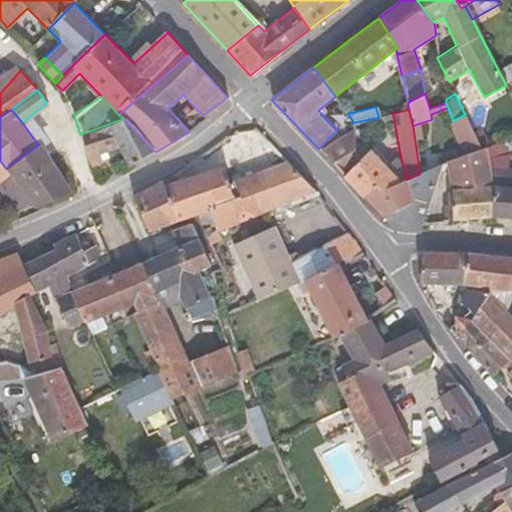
[(451,121),(464,156),(482,149),(474,132),(465,114),(453,120),(451,121)]
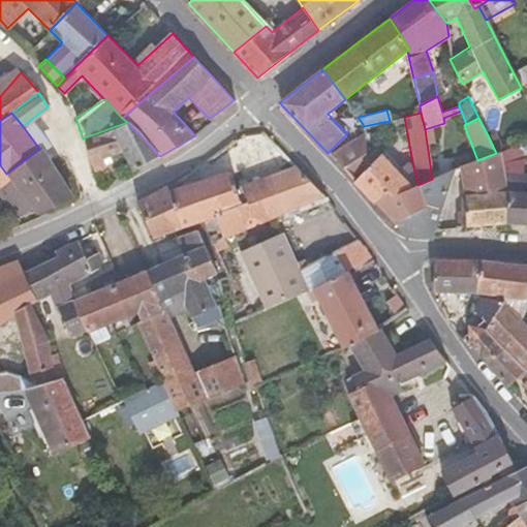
[(127,122),(85,137),(83,138),(89,158),(94,169),(104,165),(101,159),(124,150),(133,168),(158,155),(127,122)]
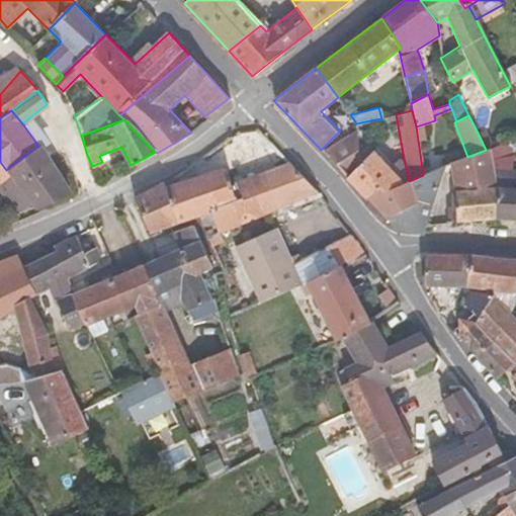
[(357,129),(323,152),(347,177),(361,163),(359,151),(357,129)]
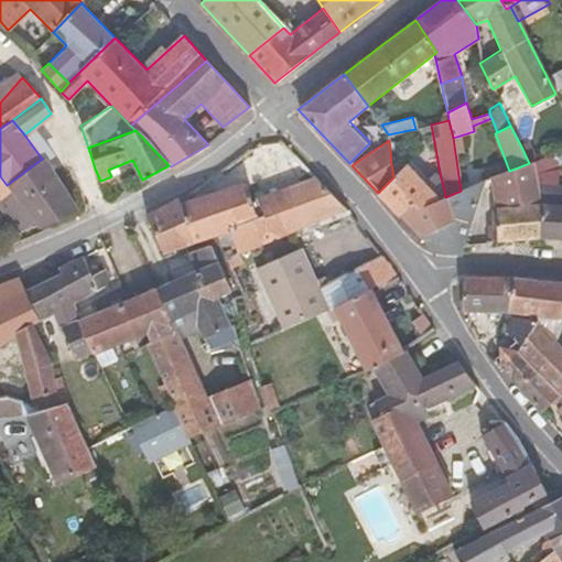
[(520,144),(529,163),(538,160),(528,140),(520,144)]
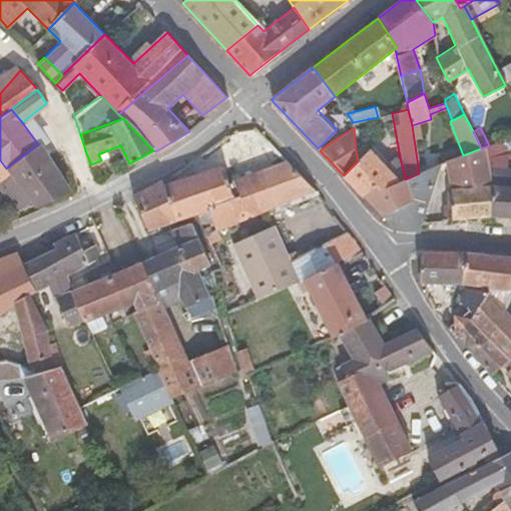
[(260,145),(272,164),(295,198),(315,190),(280,153),(267,140),(260,145)]
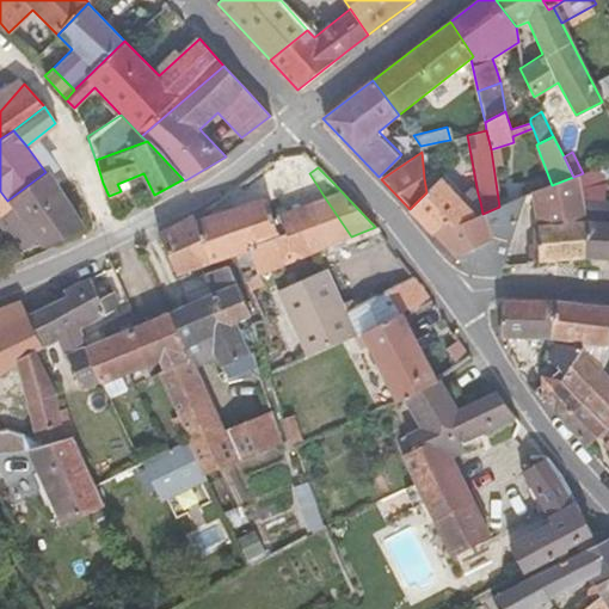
[(426,192),(410,209),(423,222),(435,234),(449,220),(455,225),(478,215),(483,214),(480,202),(478,194),(471,185),(459,196),(440,178),(432,170),(424,178),(426,192)]
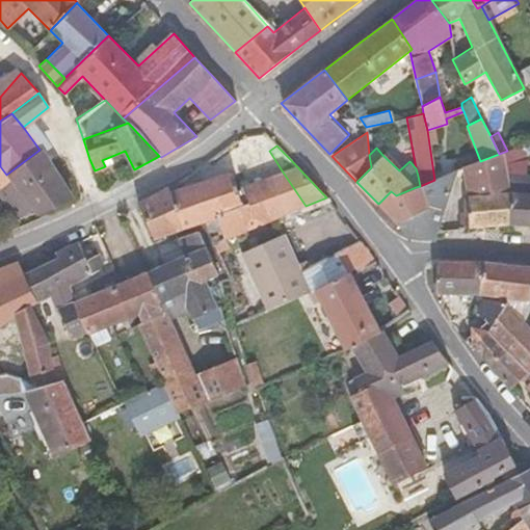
[(518,162),(514,148),(507,151),(504,152),(507,165),(518,162)]
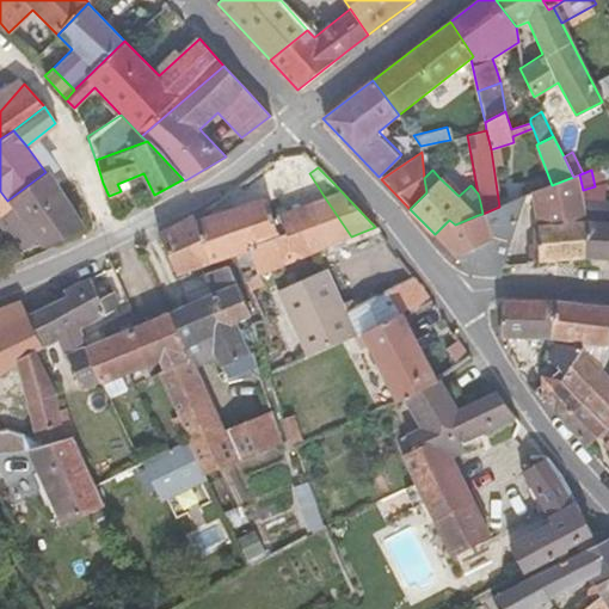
[(59,188),(45,172),(7,201),(10,203),(36,240),(41,245),(81,227),(59,188)]
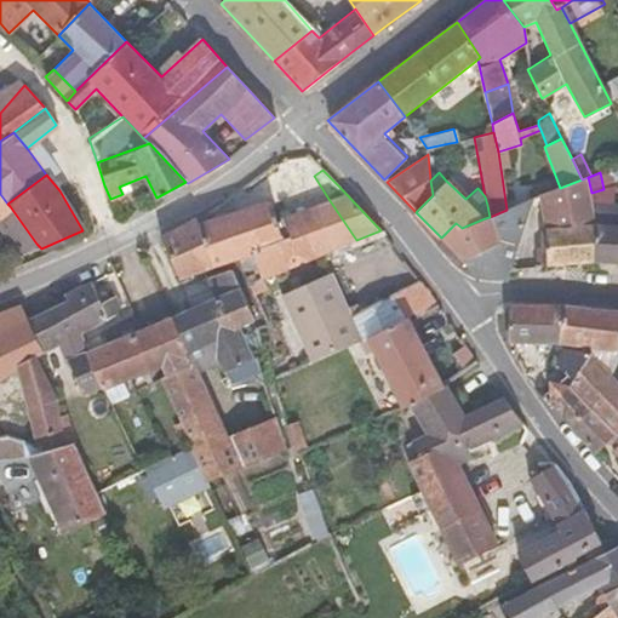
[(539,196),(547,225),(596,223),(594,207),(591,193),(588,177),(582,179),(560,188),(539,196)]
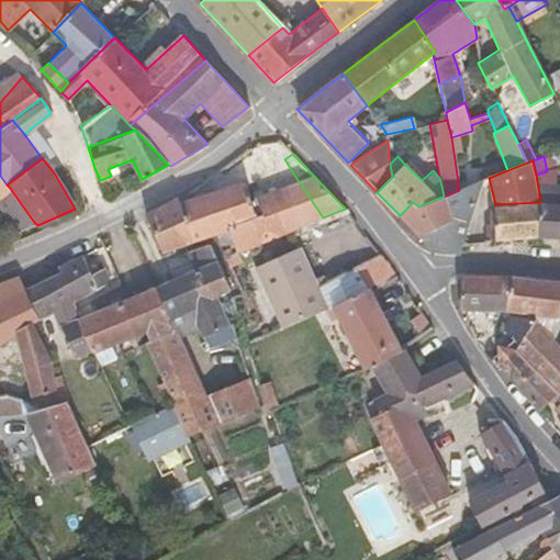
[(7,185),(0,176),(0,193),(9,187),(7,185)]
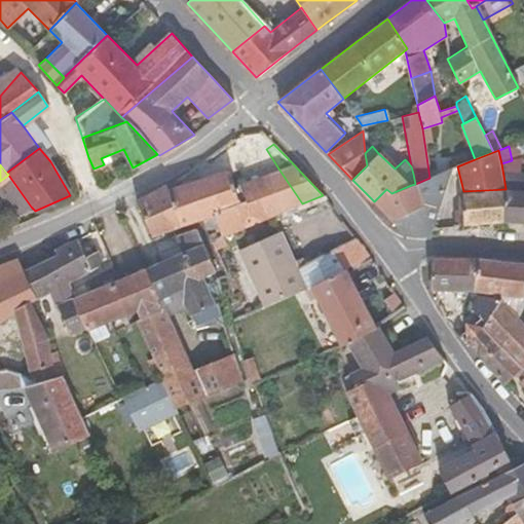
[(278,169),(233,185),(239,201),(246,200),(252,224),(302,203),(278,169)]
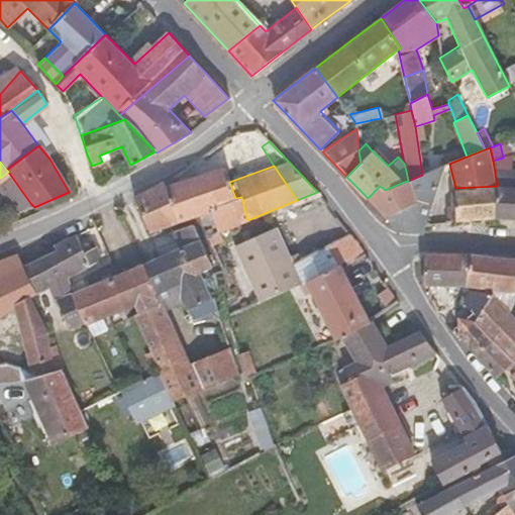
[(235,198),(229,182),(224,167),(165,185),(164,180),(146,189),(133,196),(149,231),(198,214),(207,236),(247,220),(241,197),(235,198)]
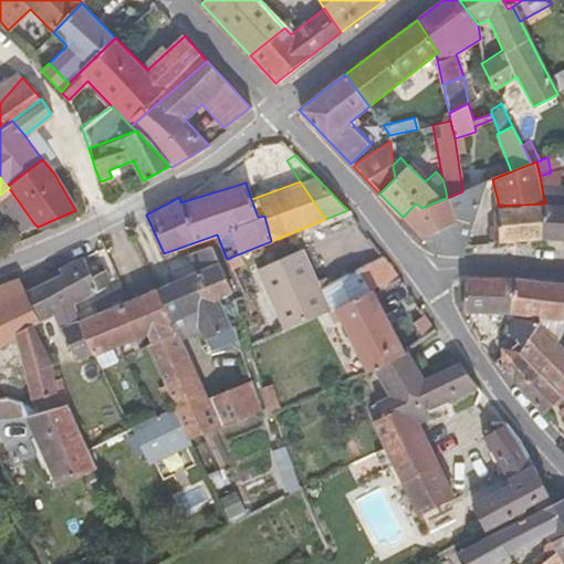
[(486,183),(462,191),(447,198),(442,199),(421,208),(416,204),(403,217),(434,249),(437,251),(450,252),(463,254),(486,183)]
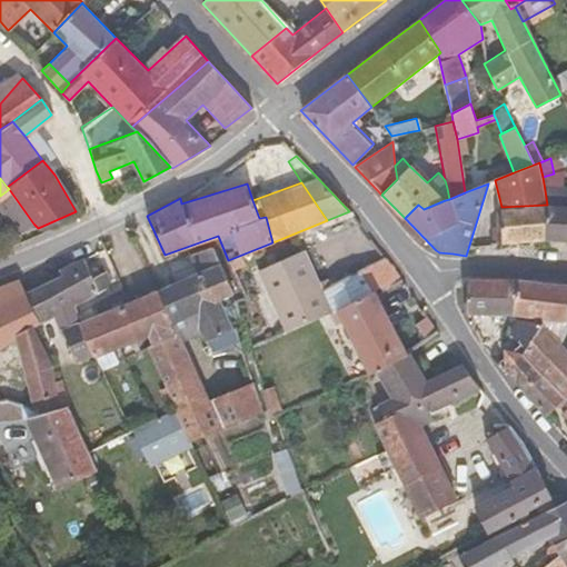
[(0,216),(16,236),(33,224),(9,189),(0,196),(0,216)]
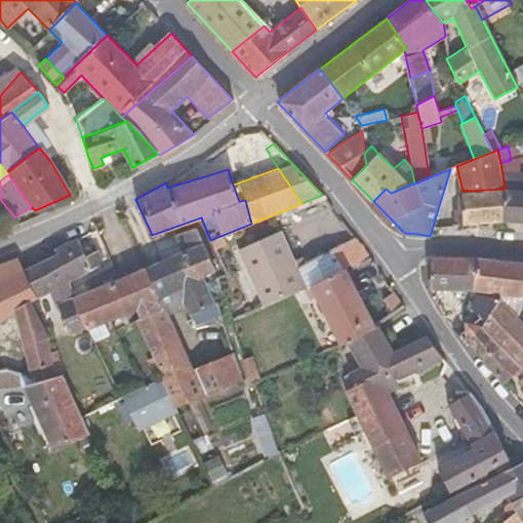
[(522,175),(503,175),(505,189),(501,220),(516,219),(522,220),(522,175)]
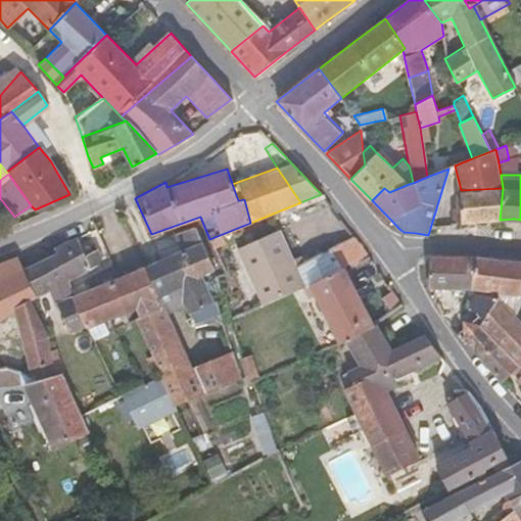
[(461,223),(500,220),(503,188),(461,190),(461,223)]
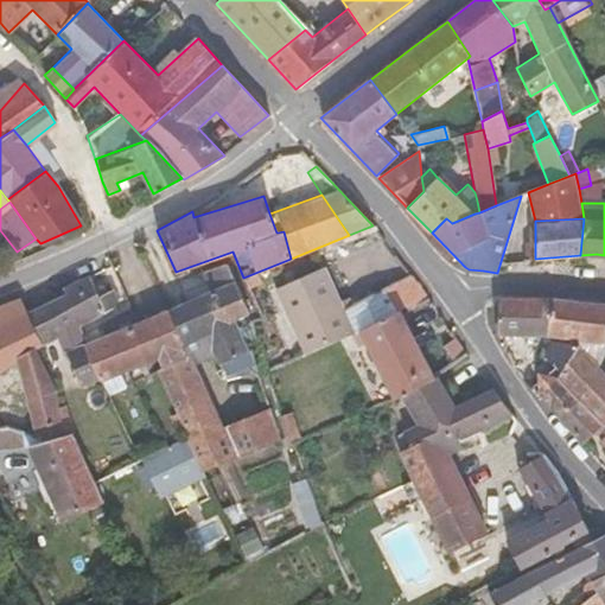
[(171,396),(201,382),(191,363),(214,354),(218,363),(248,349),(235,319),(248,312),(227,262),(203,272),(209,291),(186,300),(169,307),(188,354),(163,367),(159,368),(171,396)]
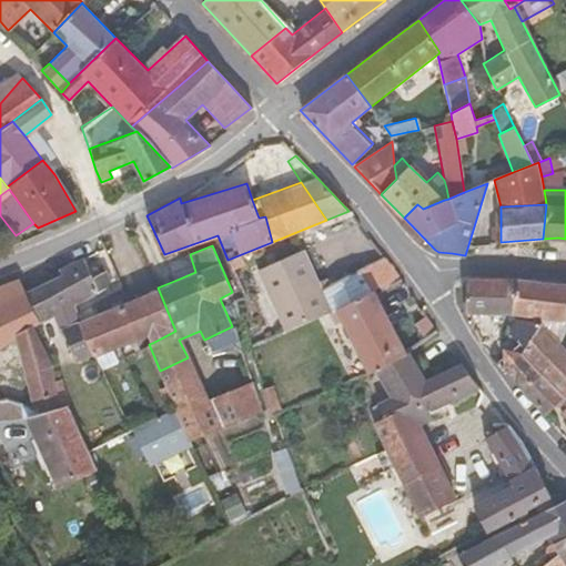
[(258,270),(285,330),(330,310),(320,286),(303,249),(258,270)]
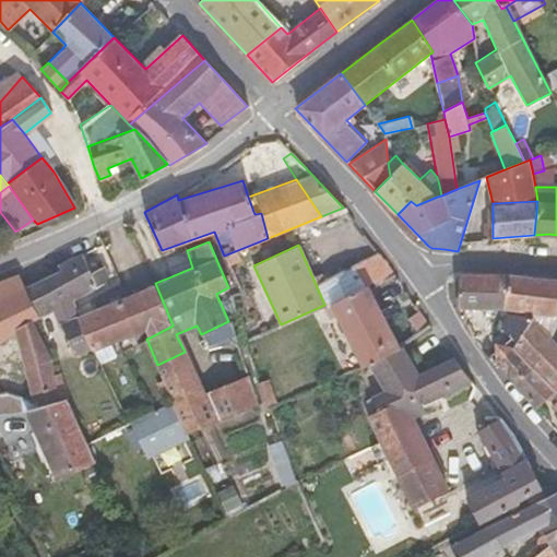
[(59,268),(24,286),(38,316),(110,279),(104,265),(99,267),(86,265),(80,252),(64,260),(59,263),(59,268)]
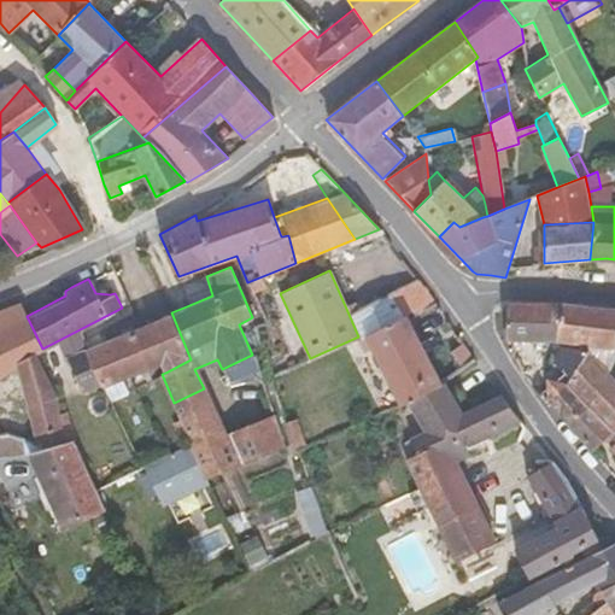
[(416,279),(388,292),(403,317),(406,316),(433,302),(416,279)]
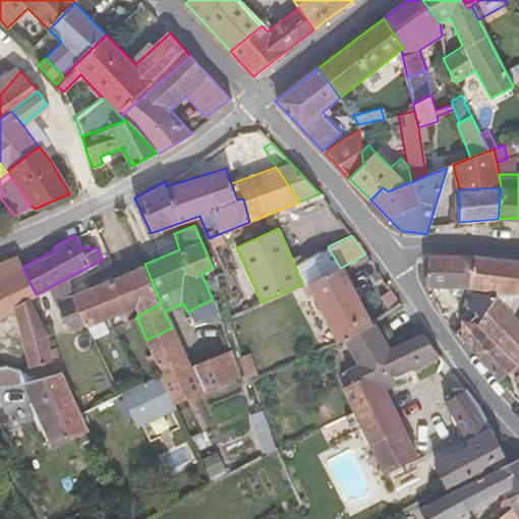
[(328,246),(293,263),(302,284),(303,286),(308,283),(340,268),(328,246)]
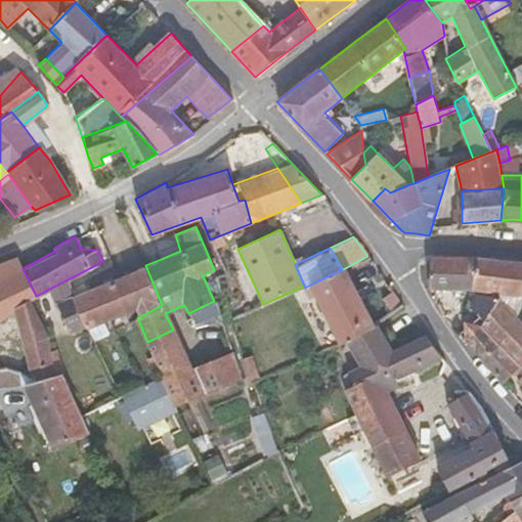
[(433,290),(471,290),(472,257),(429,256),(429,269),(430,290),(433,290)]
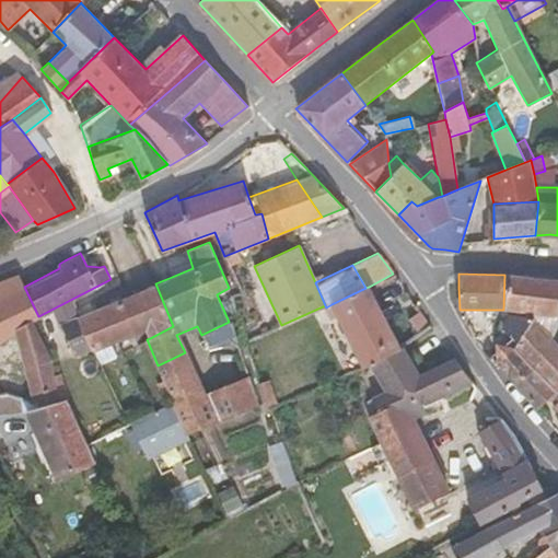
[(33,320),(38,316),(24,287),(19,275),(0,281),(0,344),(14,335),(32,404),(38,407),(68,399),(60,373),(54,374),(50,359),(33,320)]
